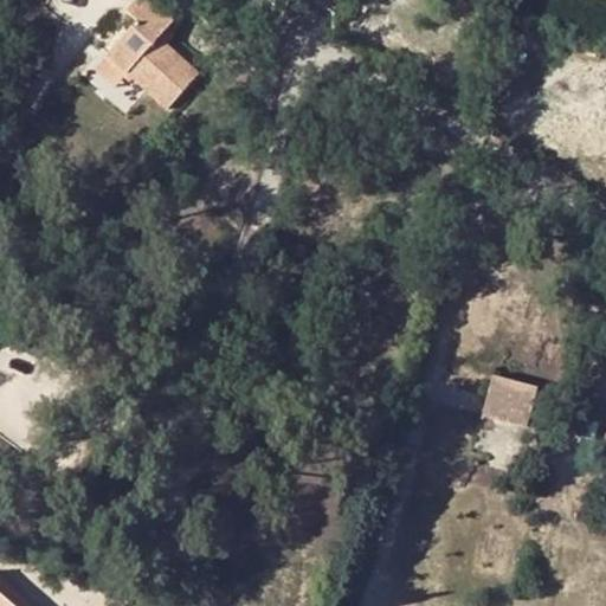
[(108,56),(126,72),(169,110),(199,75),(167,46),(158,39),(166,31),(173,21),(147,0),(139,0),(128,12),(137,20),(108,56)]
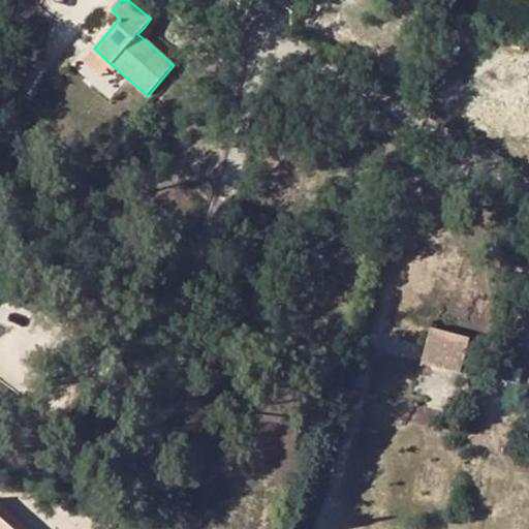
[(145,27),(137,34),(146,40),(152,33),(145,27)]
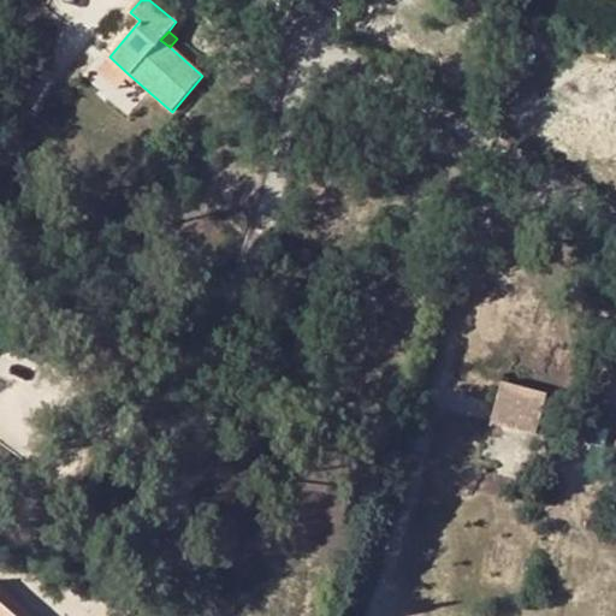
[(118,84),(128,73),(110,57),(100,67),(118,84)]
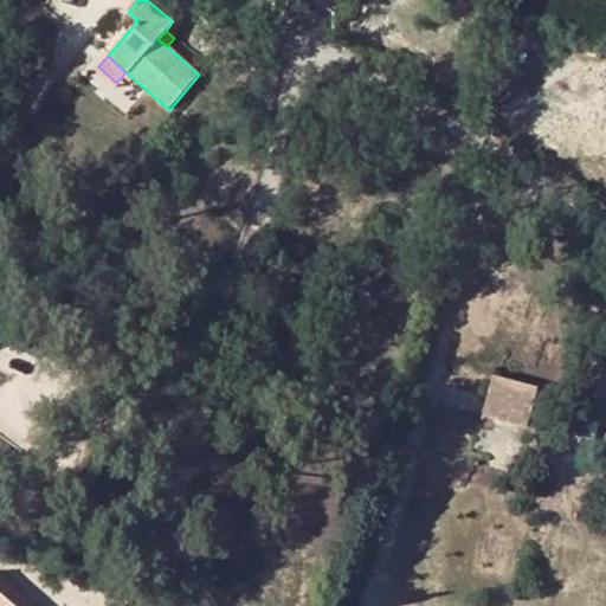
[(10,111),(0,105),(0,126),(0,127),(10,111)]
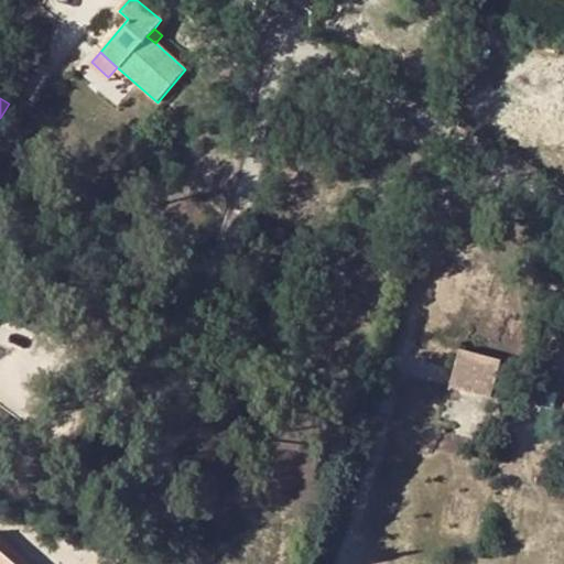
[(500,360),(459,349),(451,386),(491,396),(500,360)]
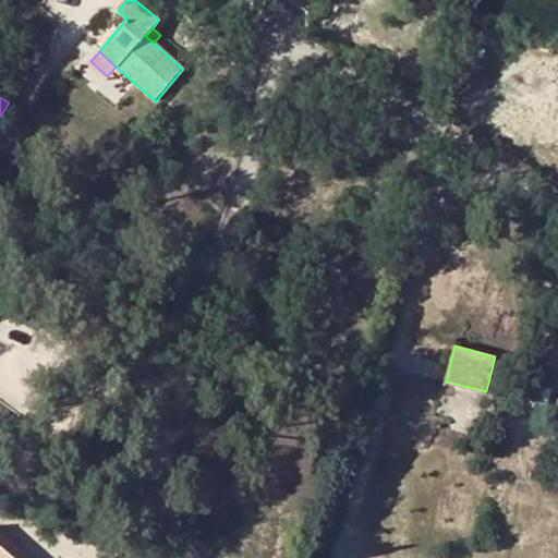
[(14,557),(0,545),(0,557),(14,557)]
